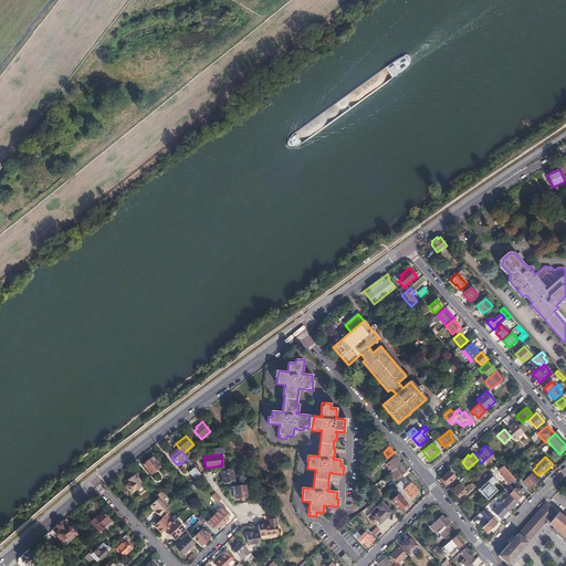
[(153,458),(144,464),(152,473),(160,467),(153,458)]
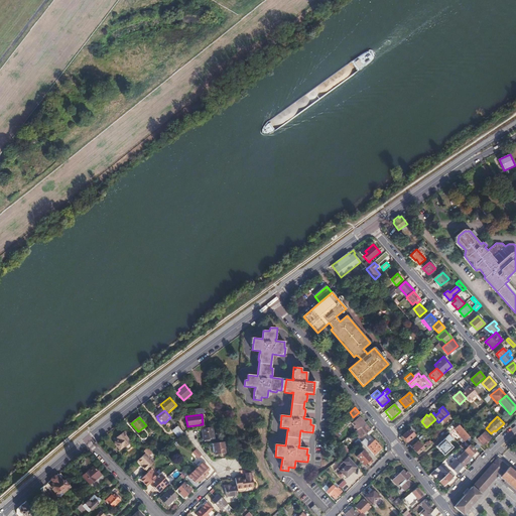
[(168,419),(177,429),(179,428),(171,418),(170,417),(168,419)]
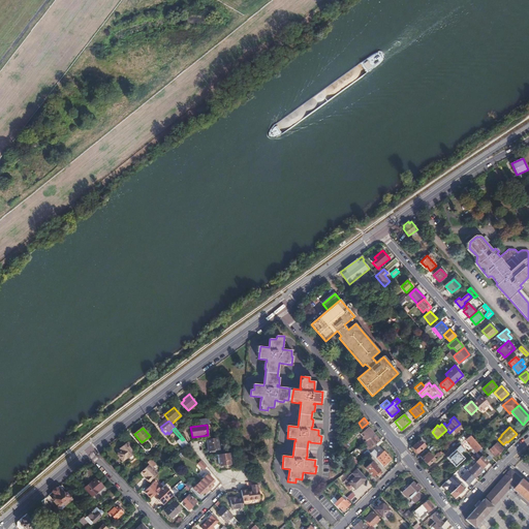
[(366,440),(373,434),(368,428),(361,434),(366,440)]
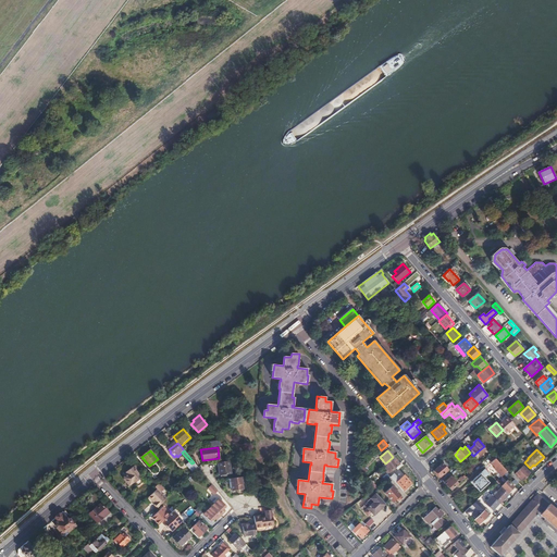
[(399,463),(394,456),(393,457),(385,463),(383,466),(390,472),(395,467),(399,463)]
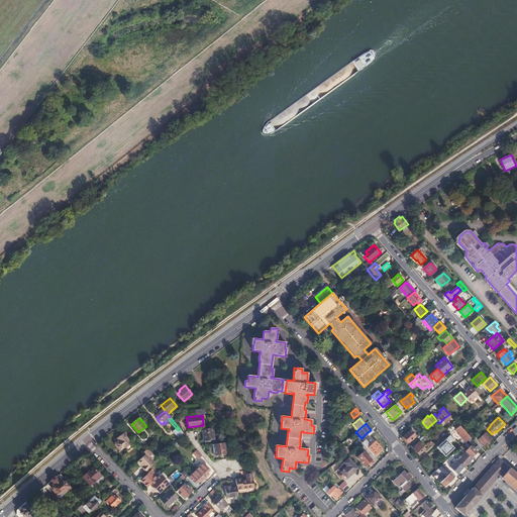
[(458,434),(466,442),(471,437),(461,427),(459,425),(455,429),(458,433),(458,434)]
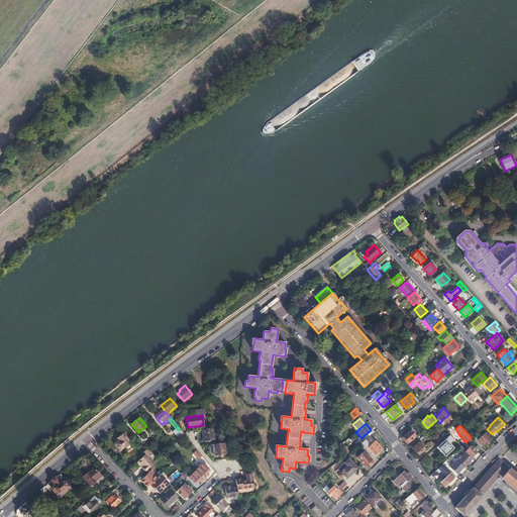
[(215,439),(213,428),(202,429),(204,441),(215,439)]
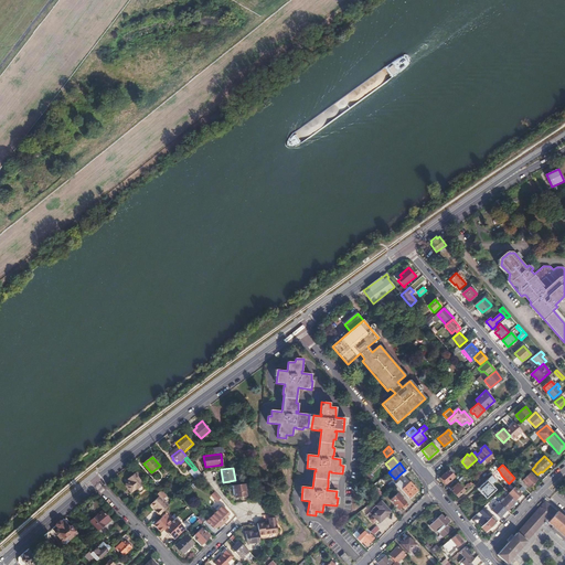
[(191,473),(196,480),(202,475),(196,469),(194,470),(191,473)]
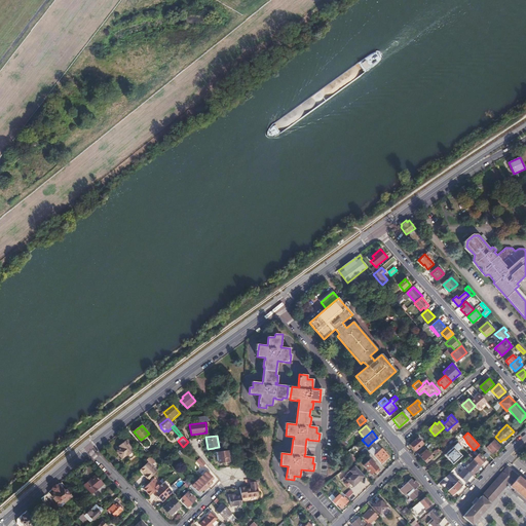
[(343,448),(348,443),(343,439),(339,443),(343,448)]
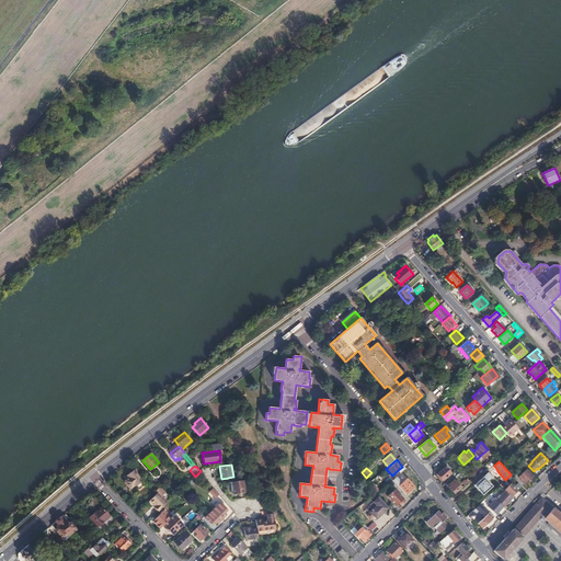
[(445,468),(437,474),(443,480),(450,473),(445,468)]
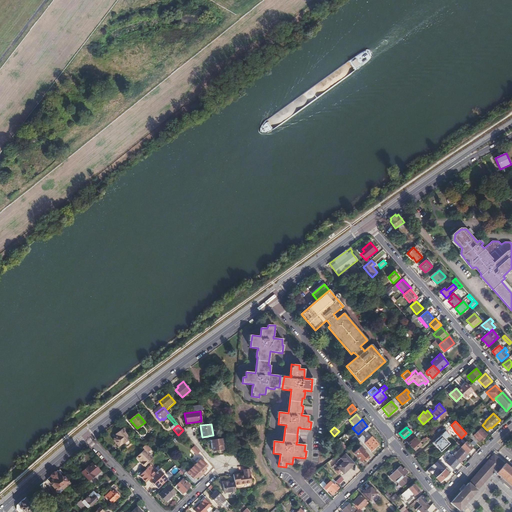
[(481,428),(474,435),(477,438),(476,439),(479,442),(487,435),(481,428)]
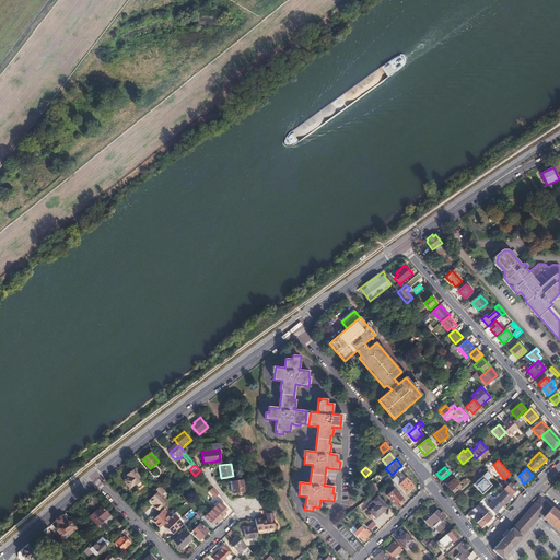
[(137,473),(133,470),(127,476),(128,477),(125,479),(125,480),(125,481),(130,488),(135,485),(139,489),(146,483),(137,473)]
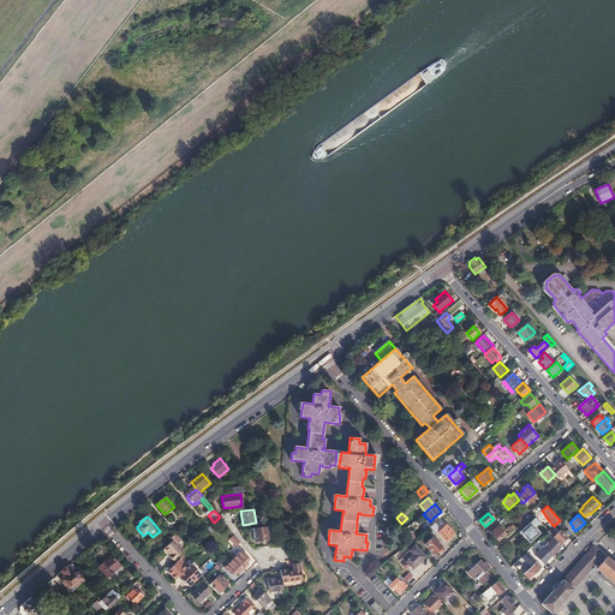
[(535,519),(520,532),(529,543),(539,533),(535,527),(539,524),(535,519)]
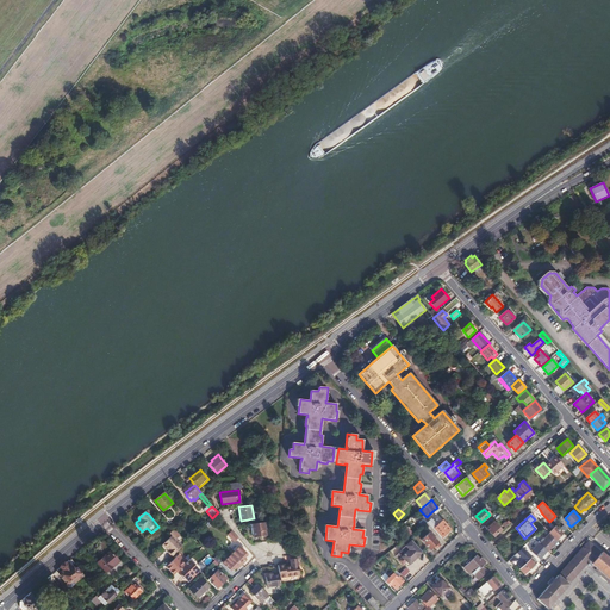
[(434,529),(442,537),(450,530),(443,521),(434,529)]
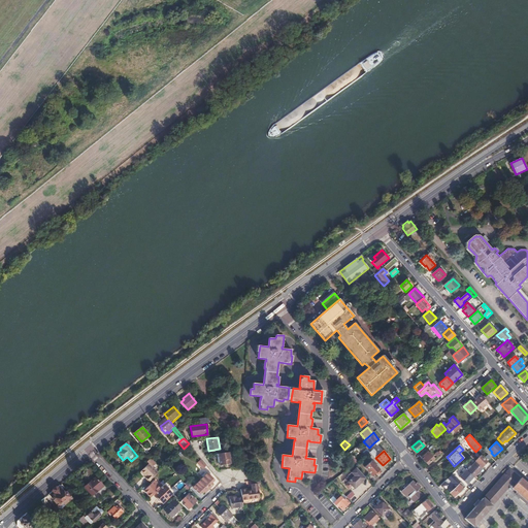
[(231,464),(229,452),(219,454),(220,465),(231,464)]
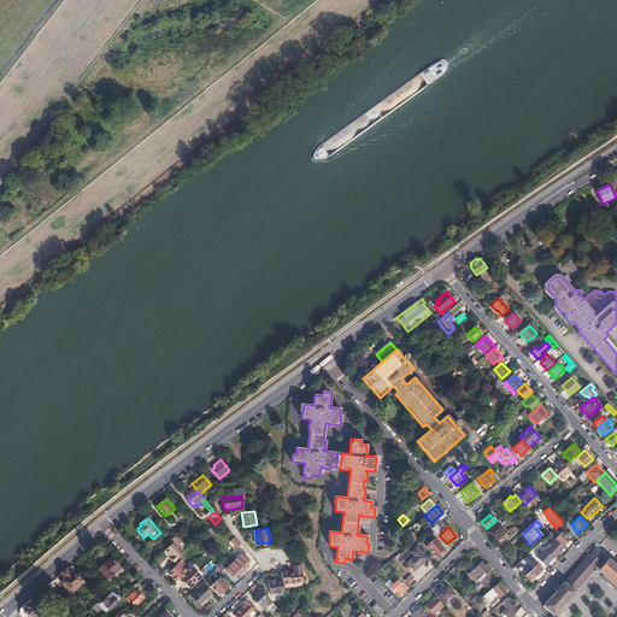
[(433,528),(428,532),(434,538),(438,534),(433,528)]
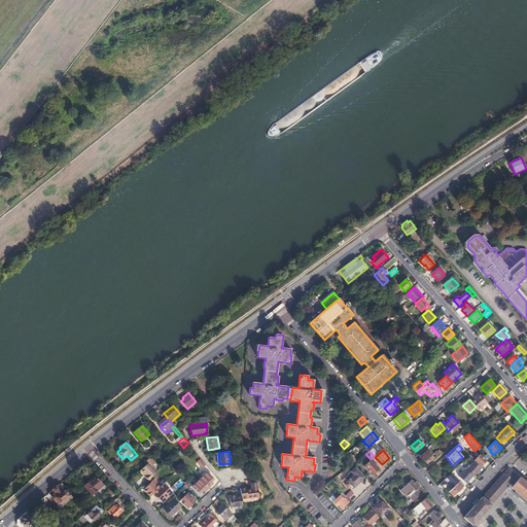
[(427,451),(421,456),(423,457),(422,458),(427,463),(433,457),(427,451)]
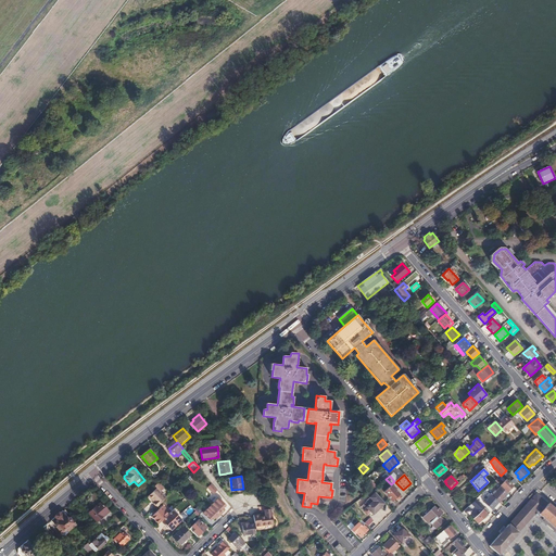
[(368,477),(365,480),(374,490),(377,487),(368,477)]
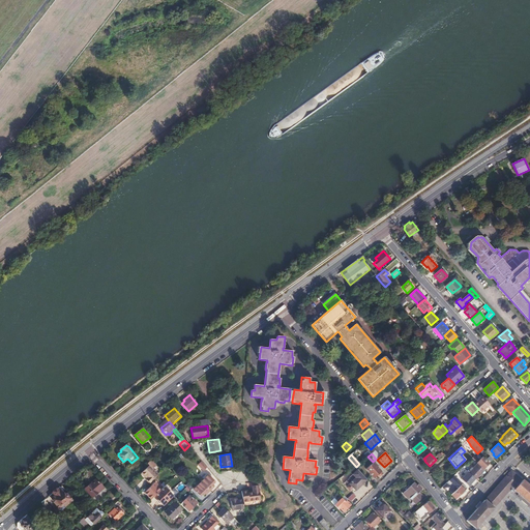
[(482,458),(477,463),(478,464),(483,468),(489,463),(482,458)]
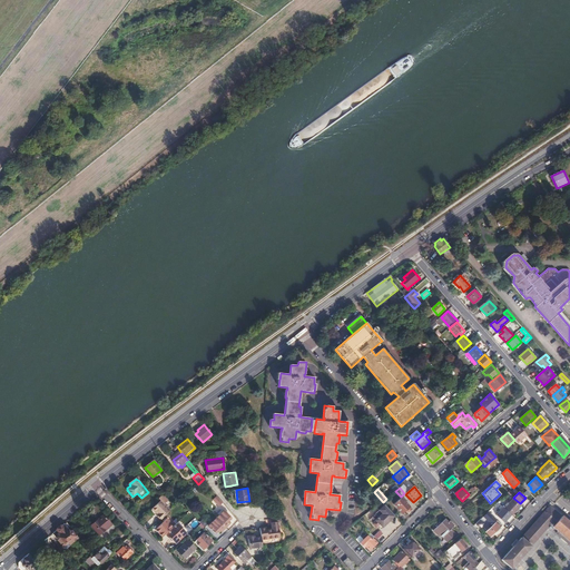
[(403,514),(405,512),(408,510),(409,512),(412,510),(410,508),(410,507),(402,498),(394,504),(403,514)]
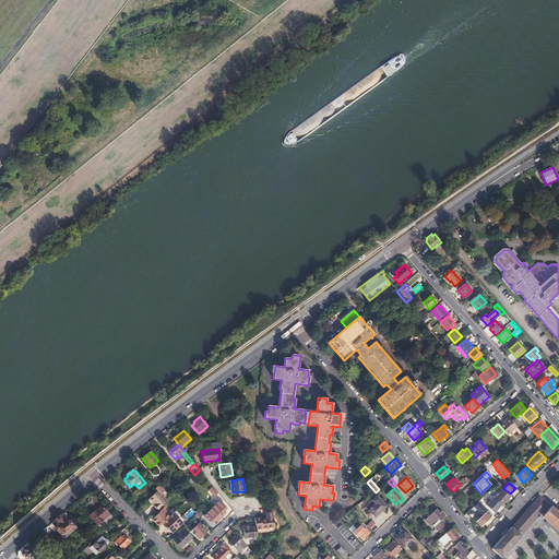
[(510,494),(504,489),(495,499),(501,504),(511,495),(510,494)]
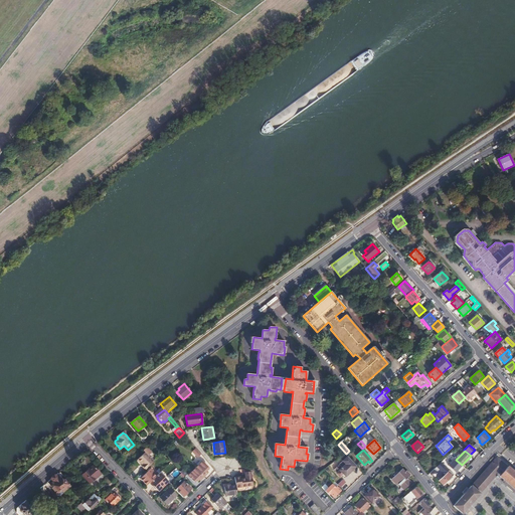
[(145,453),(138,460),(143,465),(142,466),(146,470),(154,462),(145,453)]
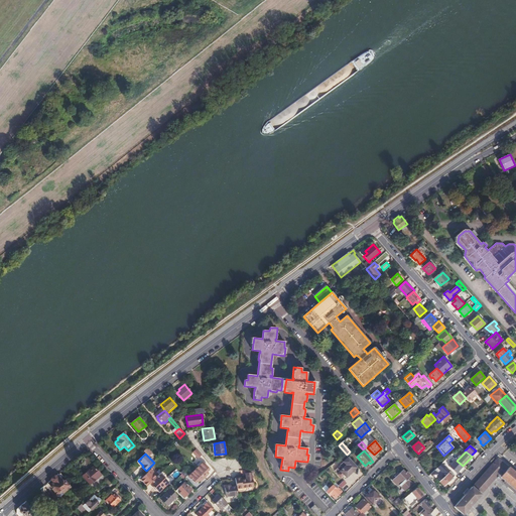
[(345,455),(341,458),(345,461),(338,468),(343,474),(347,478),(357,467),(346,455),(345,455)]
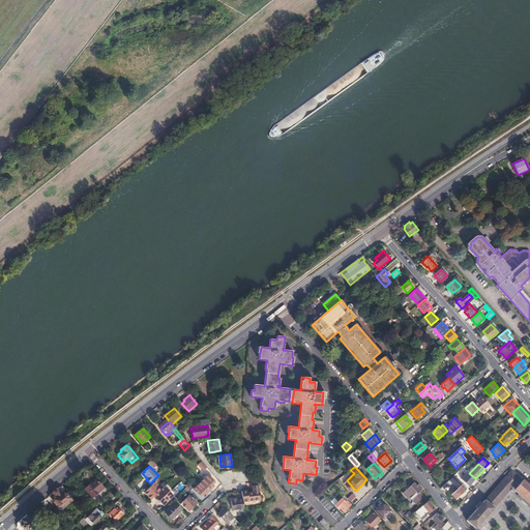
[(354,473),(350,470),(340,480),(343,483),(344,483),(347,480),(354,473)]
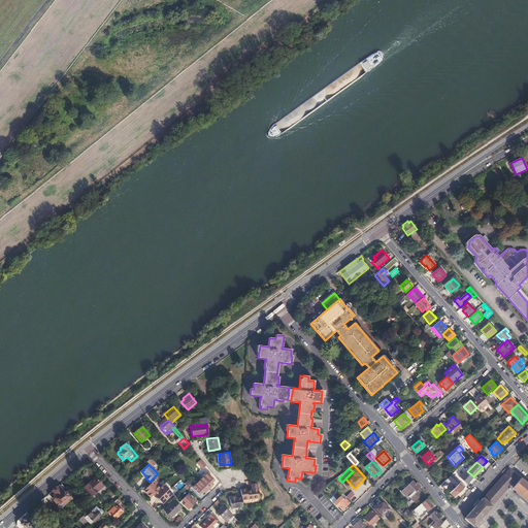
[(527,485),(509,468),(494,486),(503,494),(510,486),(527,501),(527,485)]
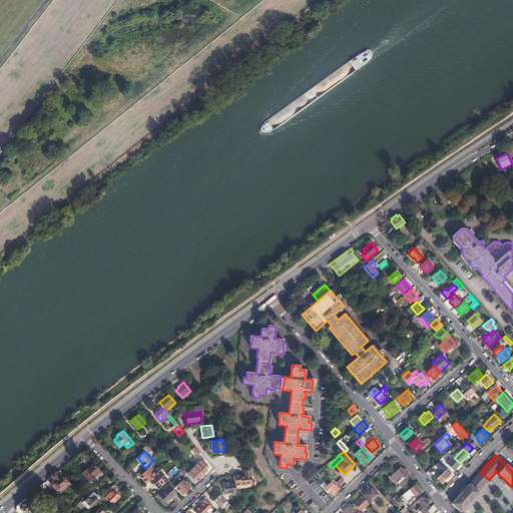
[(454,458),(453,457),(447,464),(454,470),(460,463),(454,458)]
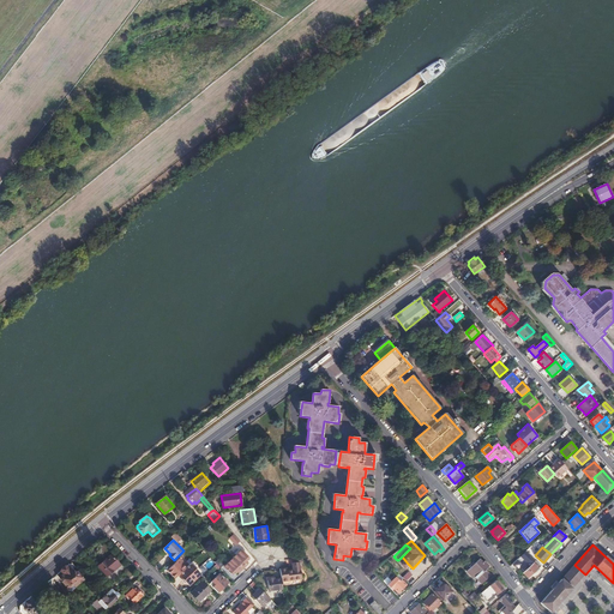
[(236,561),(244,570),(250,564),(247,561),(250,559),(242,551),(233,559),(236,561)]
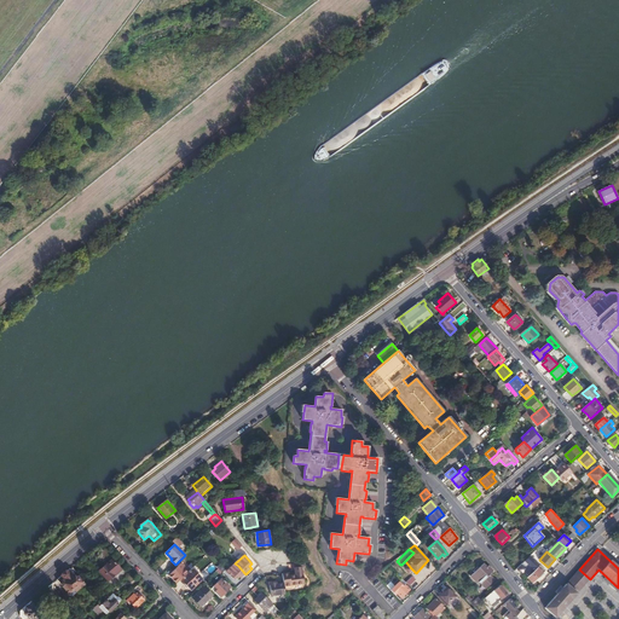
[(531,567),(528,570),(526,572),(528,576),(539,566),(530,555),(522,563),(524,565),(527,561),(530,563),(528,565),(531,567)]
